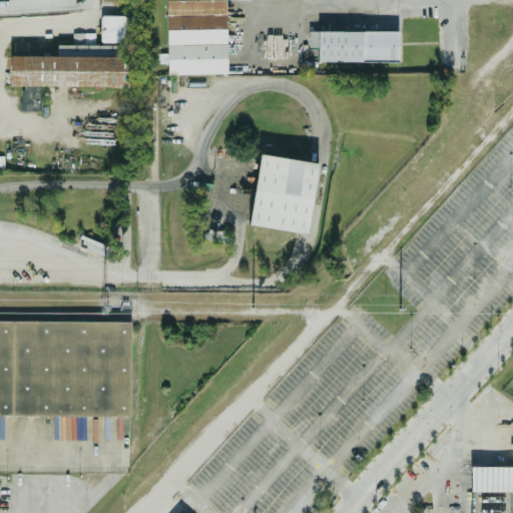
[(166,0),(167,54),(158,54),(158,63),(167,63),(167,75),(226,74),(225,0),(166,0)]
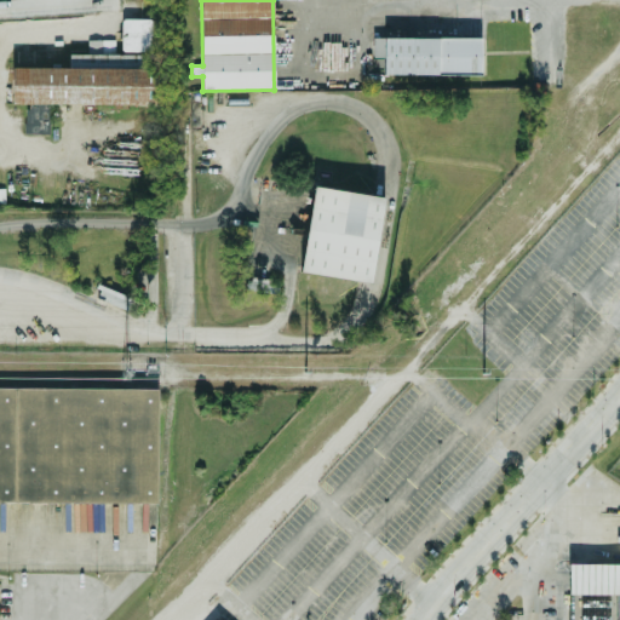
[(153,52),(154,19),(122,19),(121,51),(153,52)]
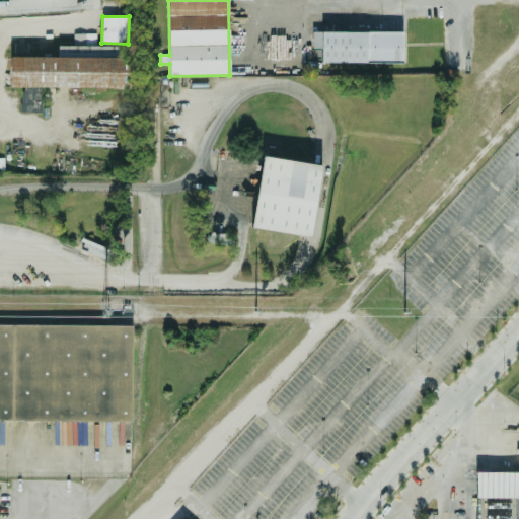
[(403,31),(312,32),(312,49),(321,49),(321,63),(403,63),(403,31)]
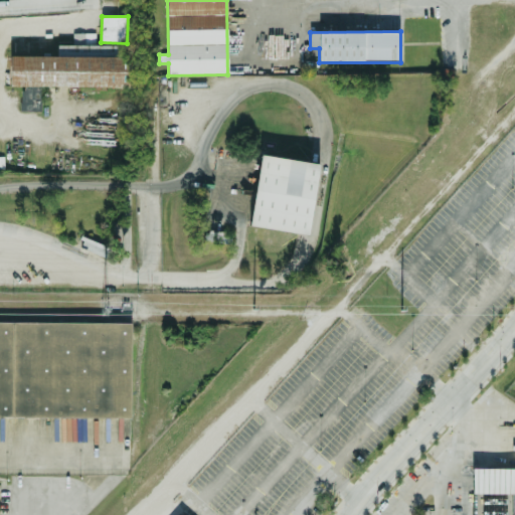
[(11,87),(129,87),(129,45),(95,45),(96,33),(72,33),(72,45),(57,45),(57,56),(11,56),(11,87)]
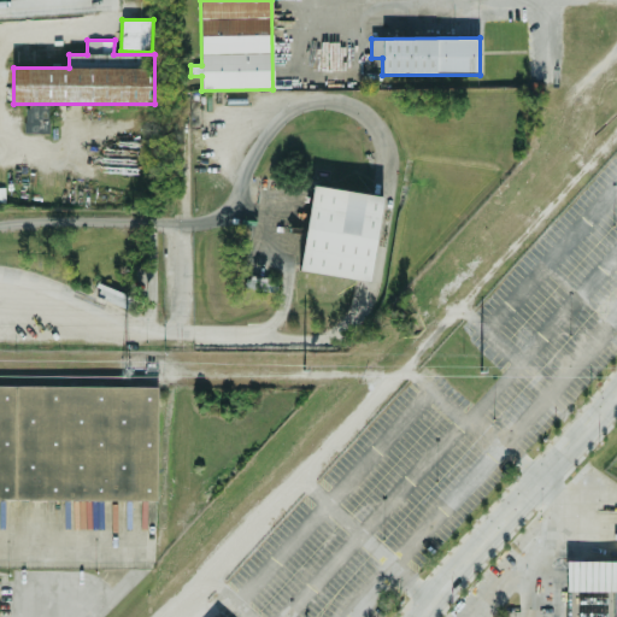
[(316,187),(386,199),(371,283),(300,271),(316,187)]
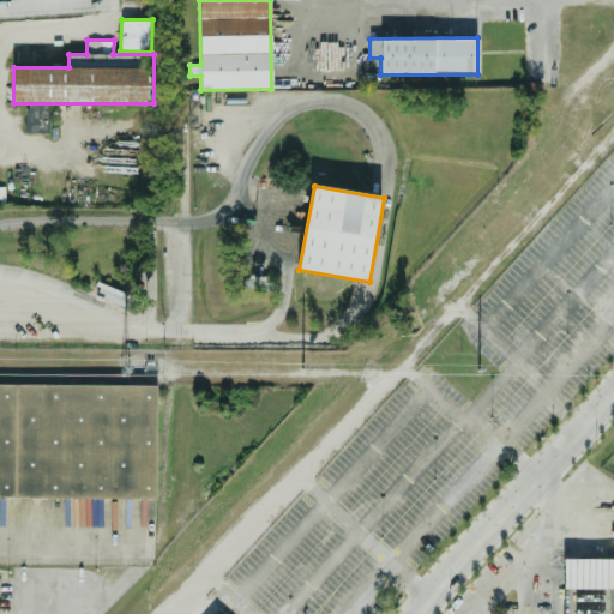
[(0,498),(156,499),(156,385),(0,384),(0,498)]
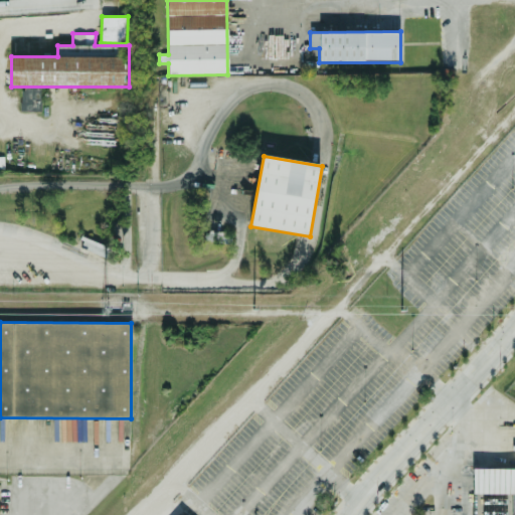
[(514,514),(481,514),(482,473),(514,473),(514,514)]
